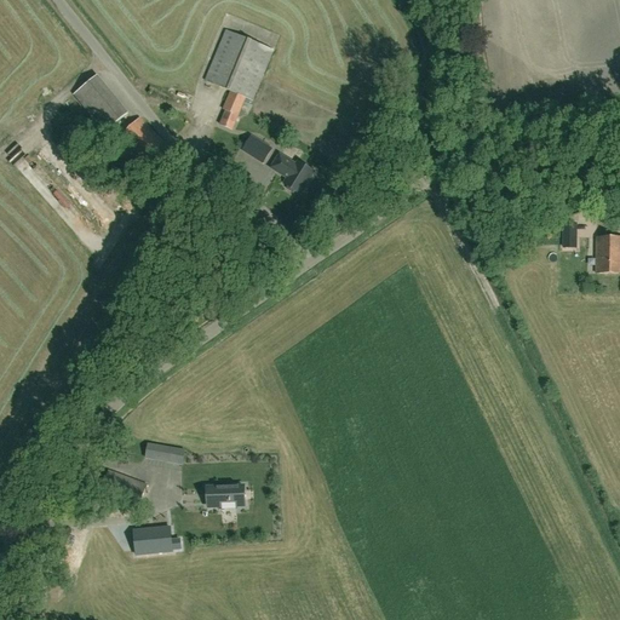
[(227,32),(205,81),(230,92),(223,110),(225,112),(222,120),(234,126),(245,99),(252,102),(274,52),(227,32)]
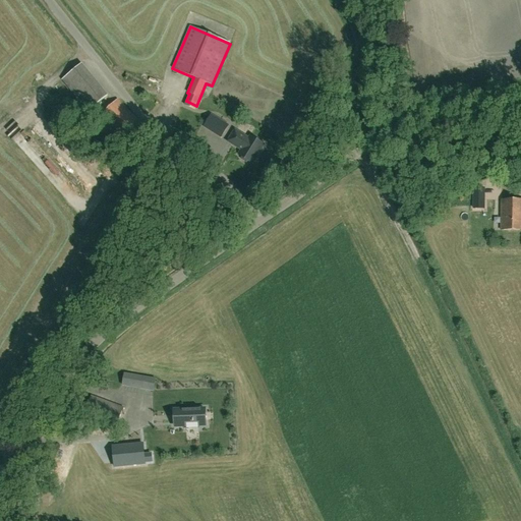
[(88,112),(107,97),(80,63),(61,78),(88,112)]
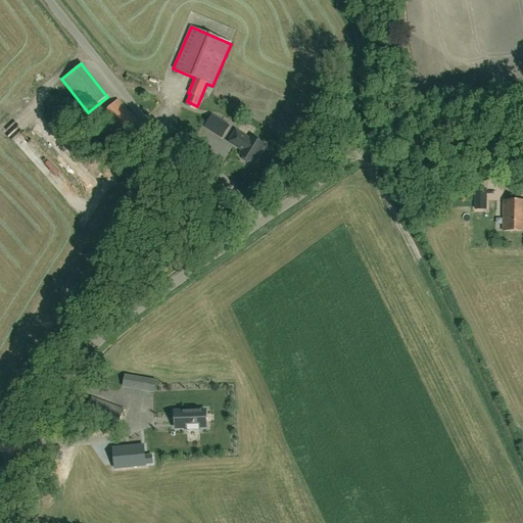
[(124,139),(140,124),(117,100),(101,116),(124,139)]
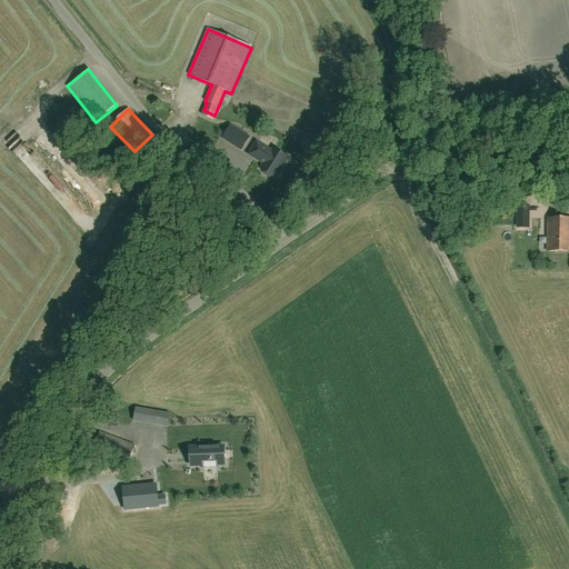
[(222,139),(241,151),(250,138),(230,126),(222,139)]
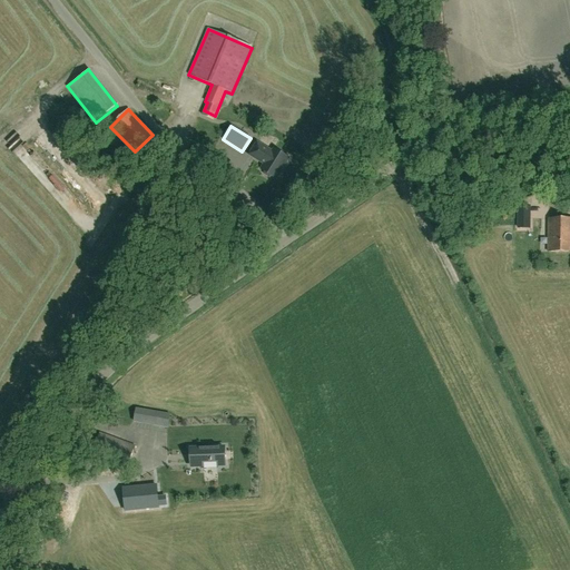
[(17,140),(8,149),(20,161),(29,153),(17,140)]
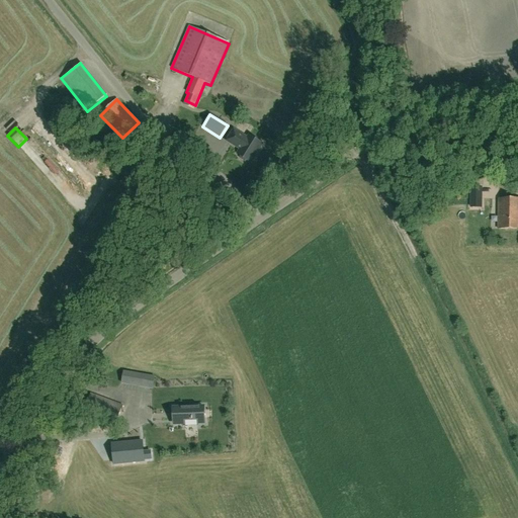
[(233,131),(226,142),(239,150),(236,155),(240,158),(240,160),(244,163),(246,162),(250,164),(261,145),(248,137),(246,140),(233,131)]
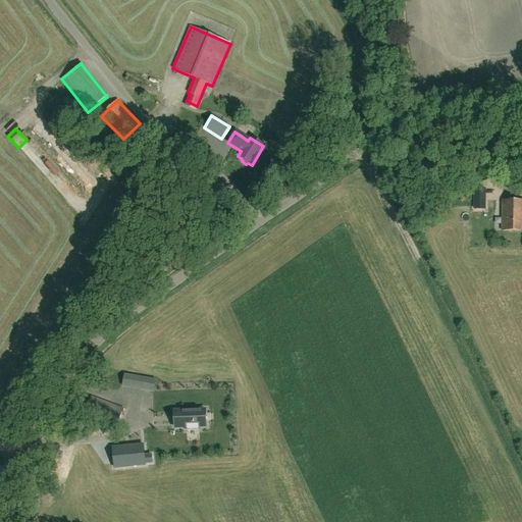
[(108,158),(118,146),(109,138),(98,150),(108,158)]
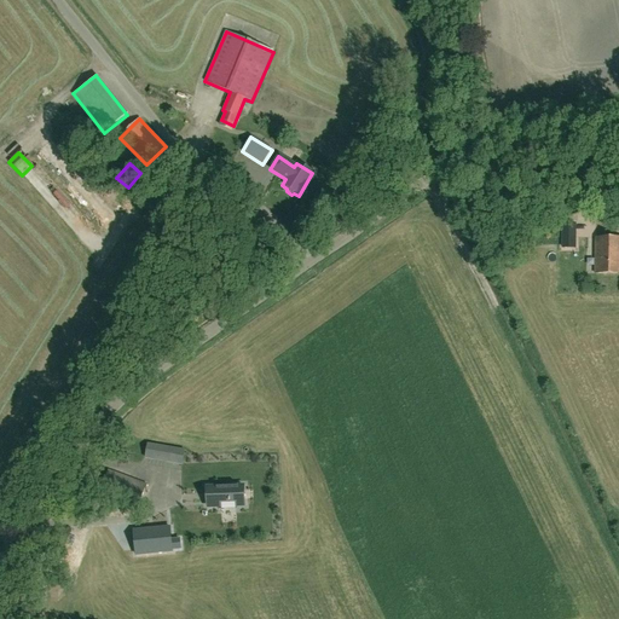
[(320,210),(324,203),(314,200),(311,207),(320,210)]
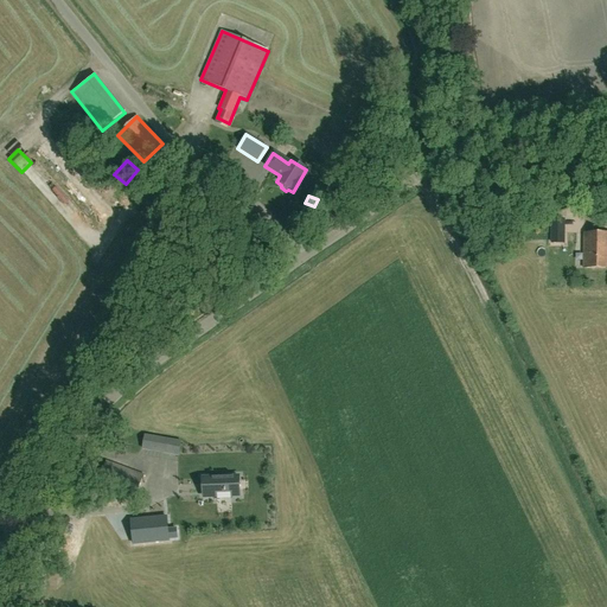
[(606,268),(606,232),(583,234),(583,269),(606,268)]
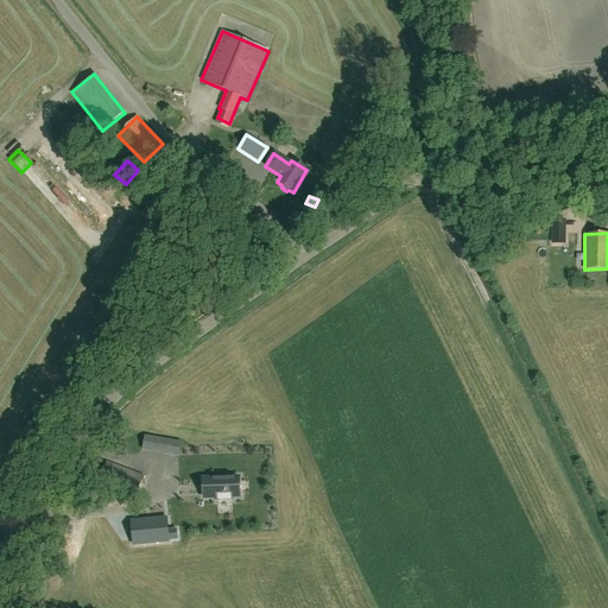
[(145,436),(143,450),(178,456),(181,443),(145,436)]
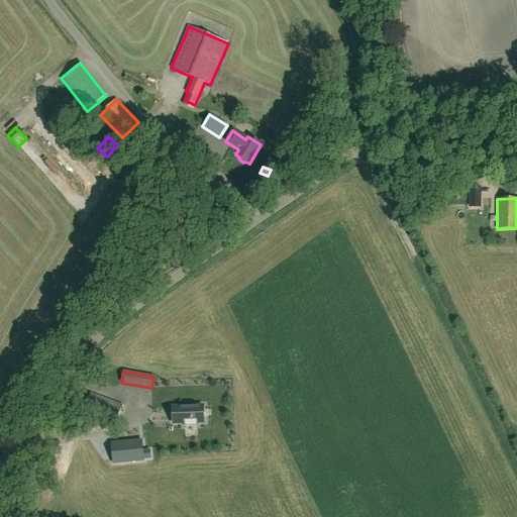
[(114,427),(122,405),(90,394),(82,416),(114,427)]
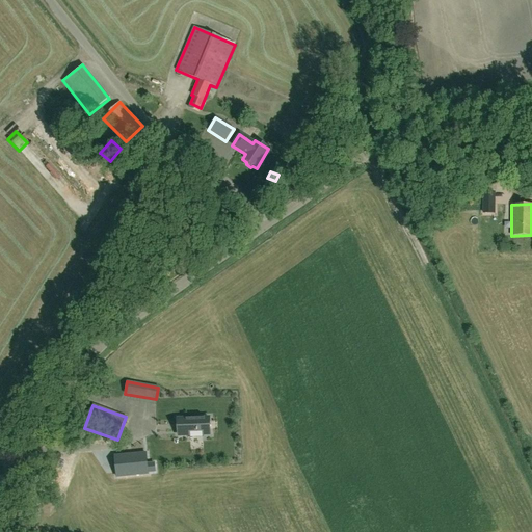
[(203,434),(210,434),(209,418),(178,419),(179,435),(189,435),(189,437),(204,437),(203,434)]
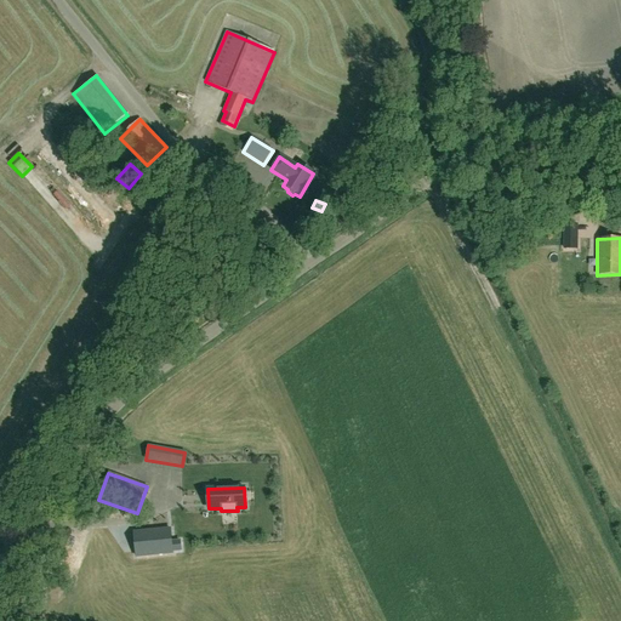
[(172,553),(172,552),(181,551),(180,541),(171,542),(170,529),(134,533),(136,557),(172,553)]
